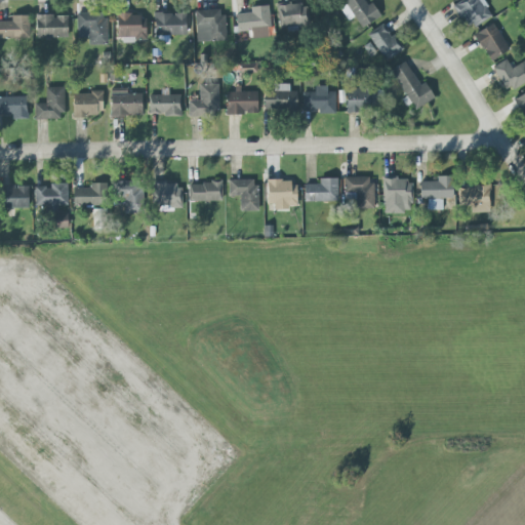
[(348,22),(355,17),(362,29),(380,16),(371,3),(367,5),(363,0),(345,0),(337,5),(348,22)]
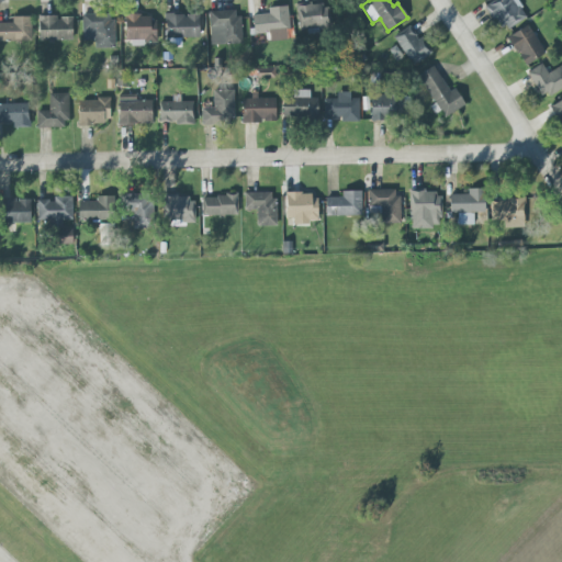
[(493,0),(485,6),(502,32),(526,18),(515,0),(493,0)]
